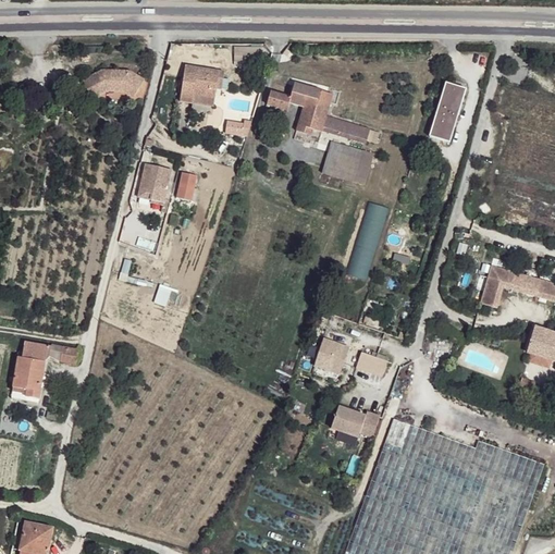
[(231,44),(232,62),(259,61),(259,42),(231,44)]
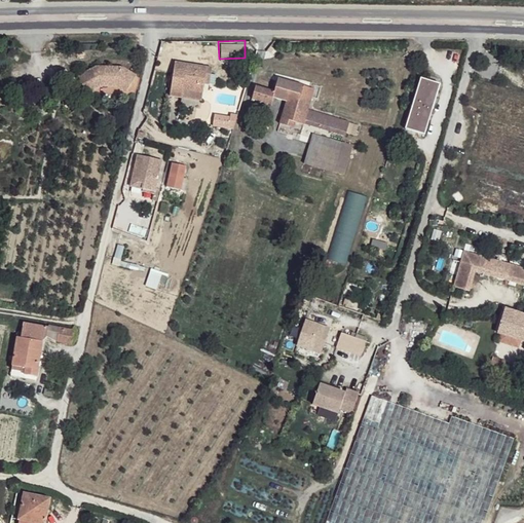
[(99,63),(79,74),(88,91),(102,84),(119,81),(131,85),(141,68),(122,61),(99,63)]
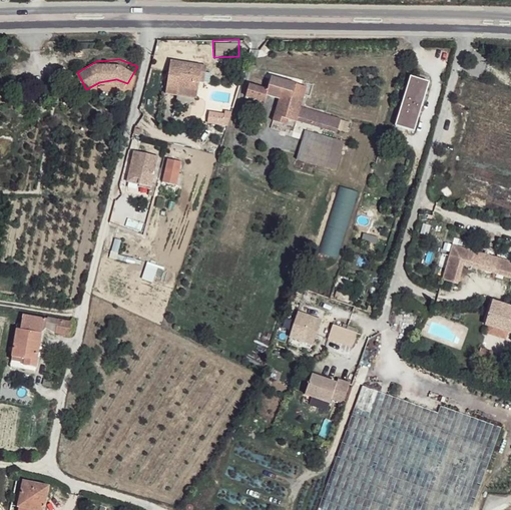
[(204,65),(168,60),(163,92),(175,94),(176,87),(195,89),(197,80),(199,70),(204,70),(204,65)]
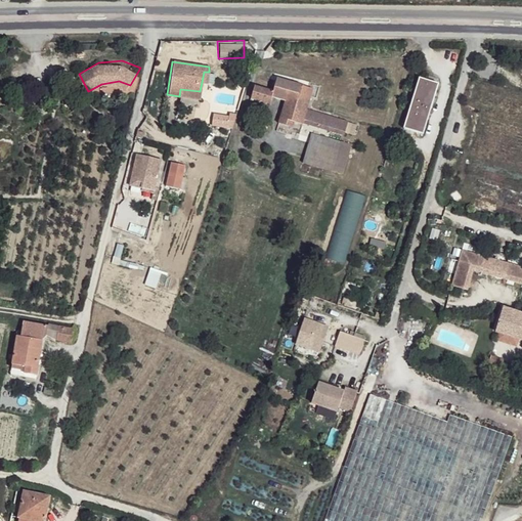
[(311,85),(275,76),(272,87),(253,84),(250,96),(269,102),(271,97),(285,100),(280,118),(302,123),(303,121),(309,122),(310,119),(344,128),(347,119),(306,107),(311,85)]
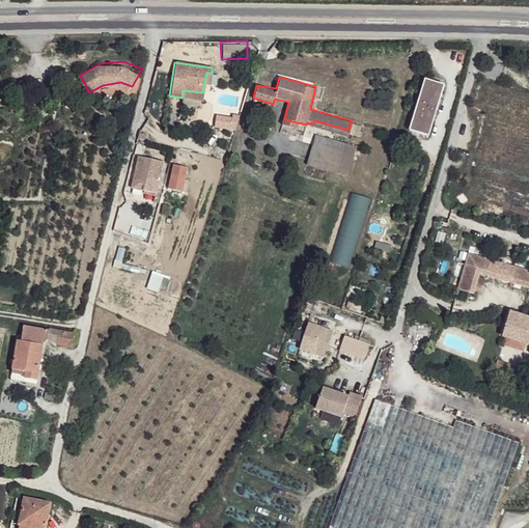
[(442,82),(423,77),(408,128),(428,134),(442,82)]
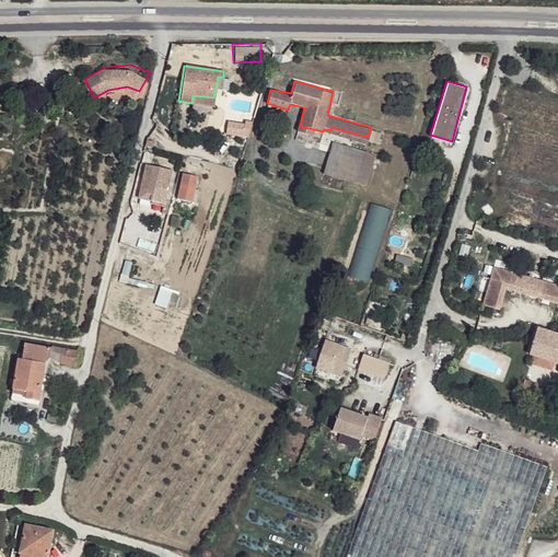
[(213,106),(213,97),(193,95),(192,103),(213,106)]
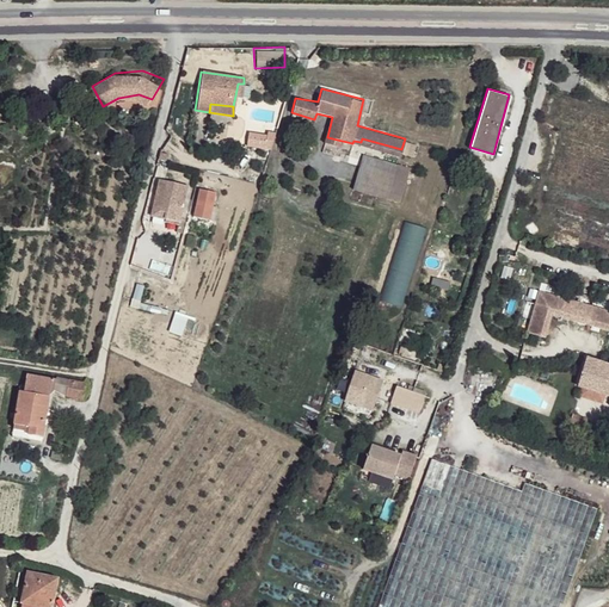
[(393,171),(357,161),(350,187),(385,196),(393,171)]
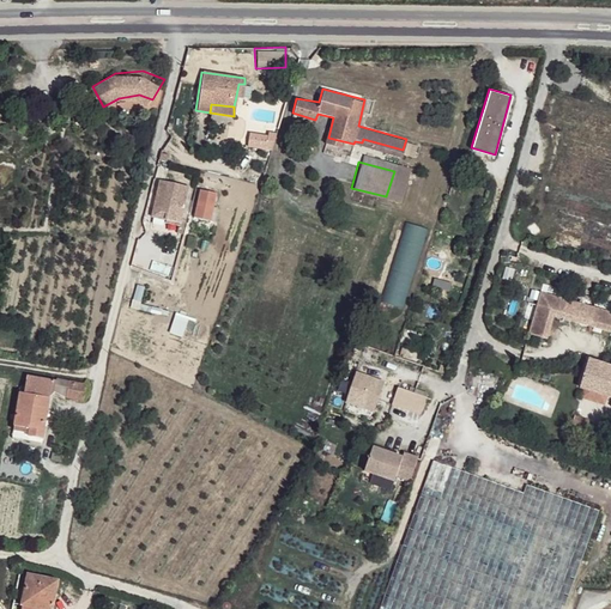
[(188,186),(161,178),(153,208),(168,211),(167,218),(180,221),(188,186)]
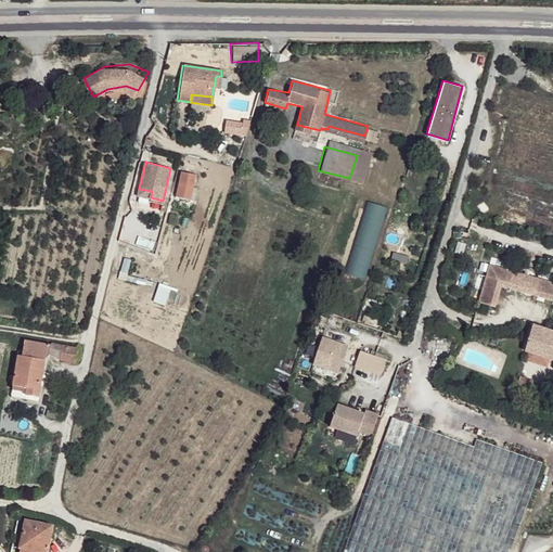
[(418,175),(406,172),(403,188),(418,188),(418,175)]
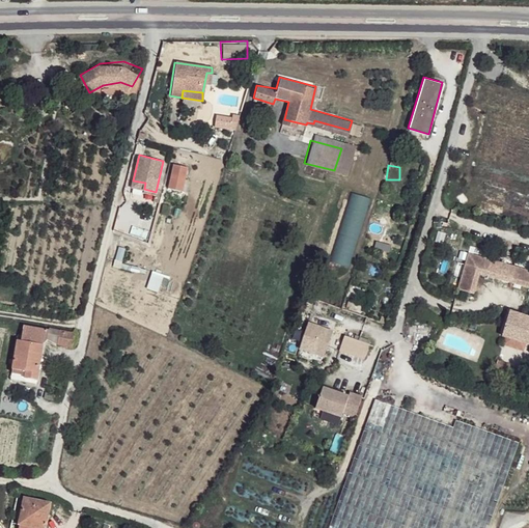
[(186,168),(172,166),(167,189),(182,191),(186,168)]
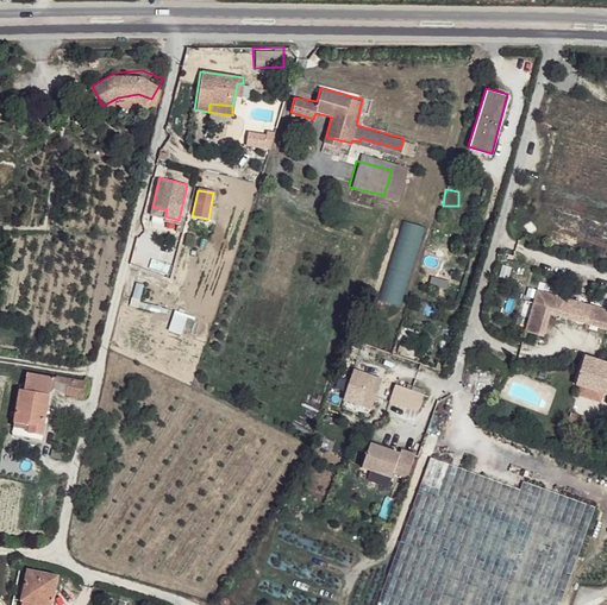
[(167,209),(152,207),(151,214),(166,216),(167,209)]
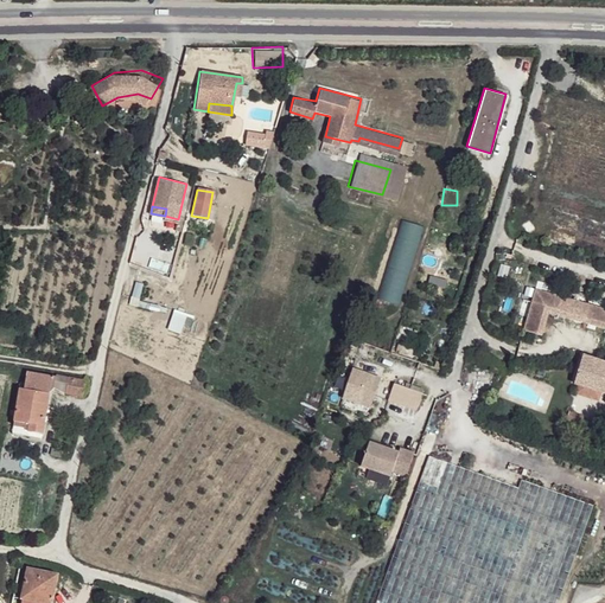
[(399,300),(416,222),(395,217),(377,295),(399,300)]
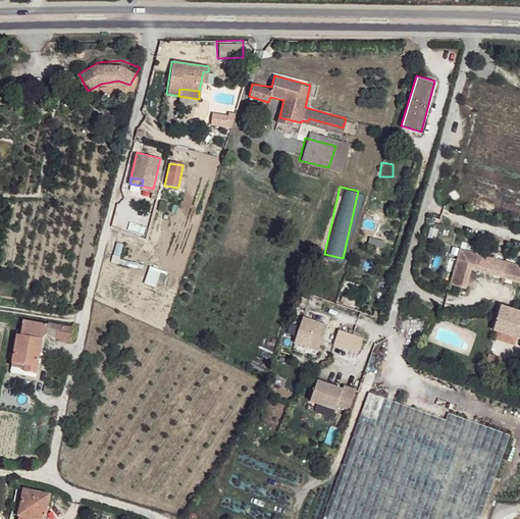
[(519,264),(461,247),(450,280),(459,283),(466,266),(519,280),(519,264)]
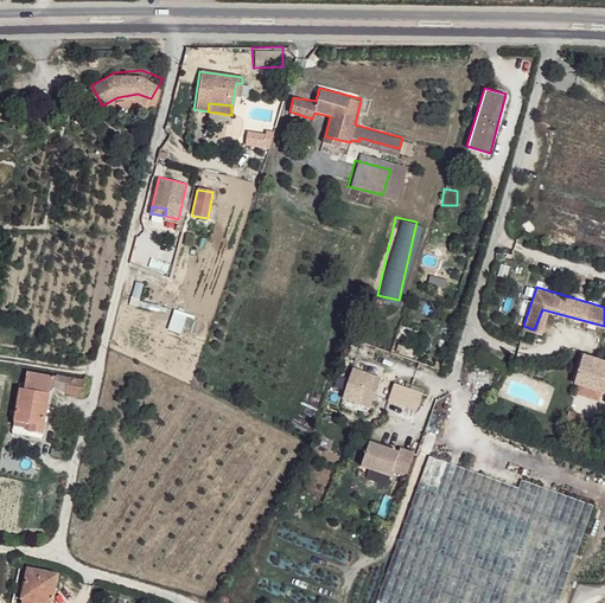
[(604,359),(578,352),(571,380),(604,391),(604,359)]
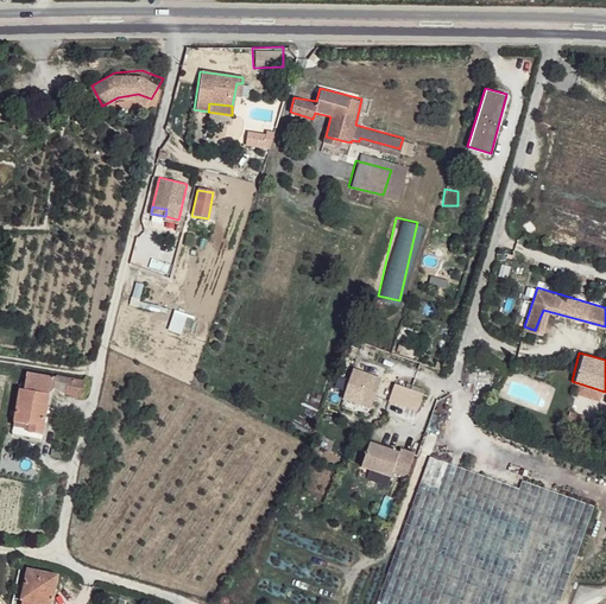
[(54,375),(29,370),(26,390),(44,394),(50,395),(51,388),(54,375)]
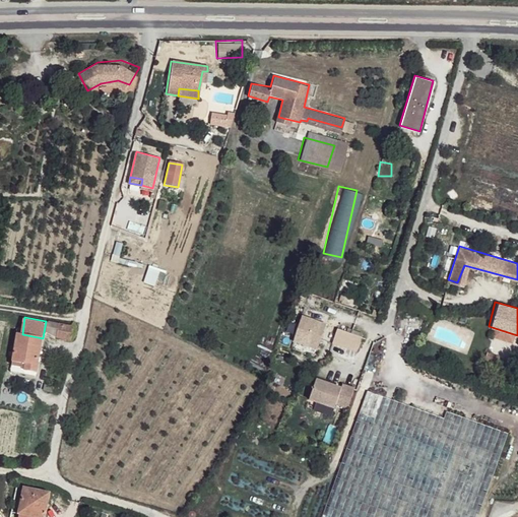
[(324,324),(300,317),(293,340),(316,348),(324,324)]
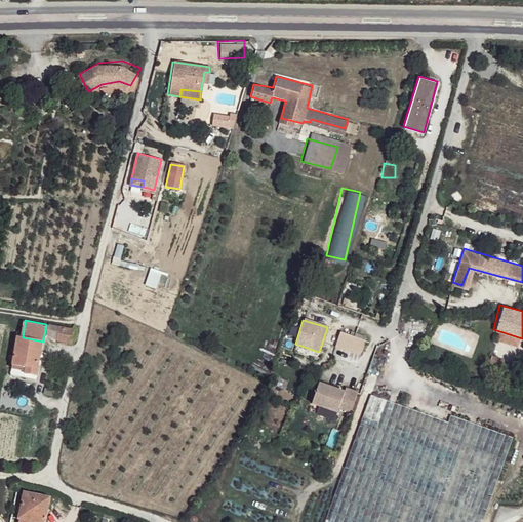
[(56,324),(46,324),(44,335),(55,338),(56,324)]
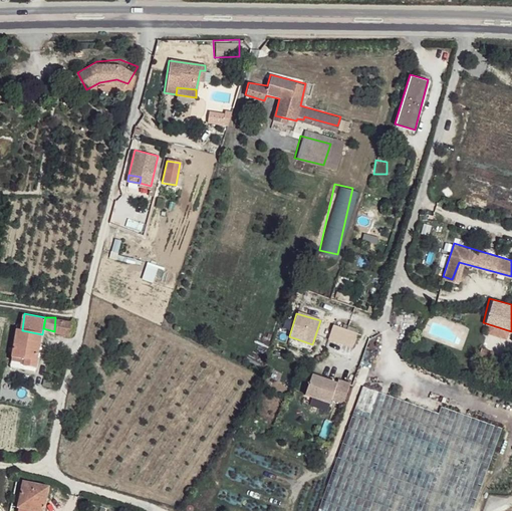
[(71,321),(55,317),(54,331),(68,333),(71,321)]
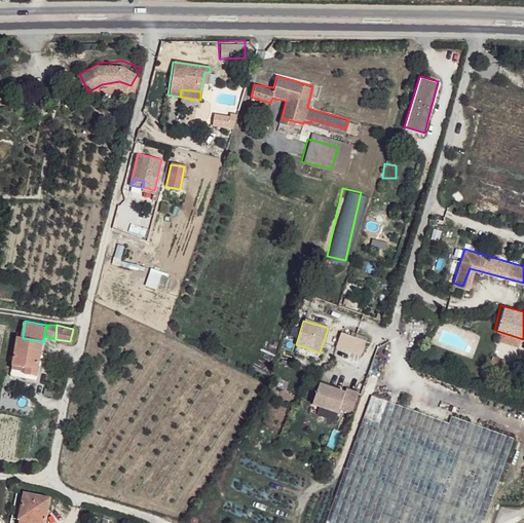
[(365,339),(340,332),(335,347),(360,355),(365,339)]
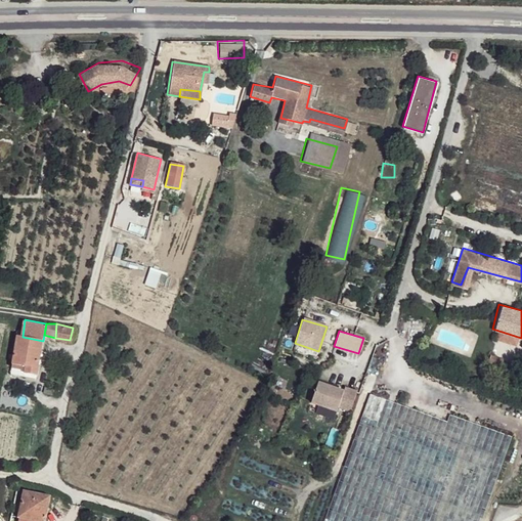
[(38,340),(23,337),(12,336),(9,364),(22,366),(22,372),(34,373),(38,340)]
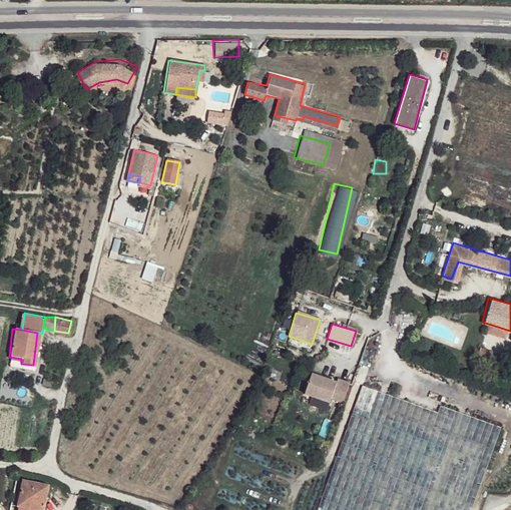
[(482,349),(479,354),(489,357),(490,351),(482,349)]
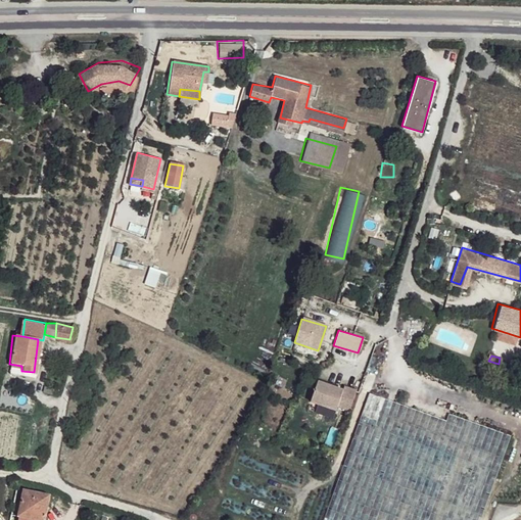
[(21,366),(9,364),(7,374),(20,377),(21,371),(21,366)]
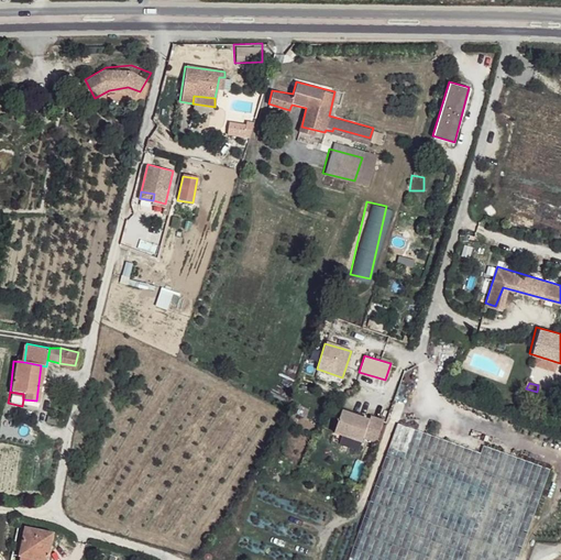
[(366,418),(342,410),(336,434),(361,440),(363,437),(376,439),(382,419),(367,416),(366,418)]
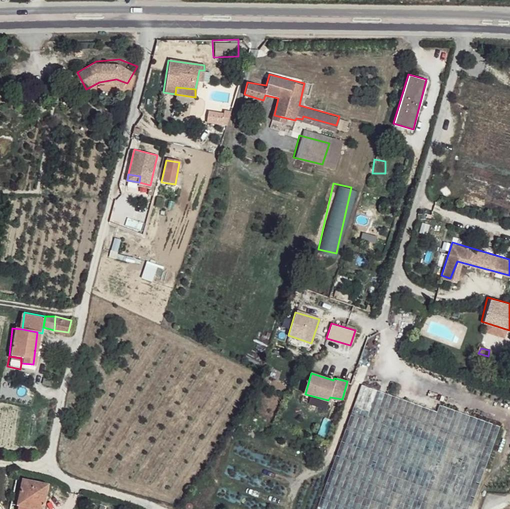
[(403,409),(389,404),(386,413),(401,417),(403,409)]
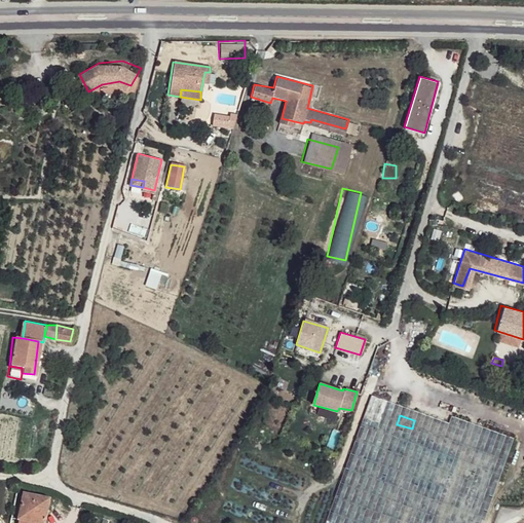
[(42,522),(46,495),(24,492),(19,522),(42,522)]
